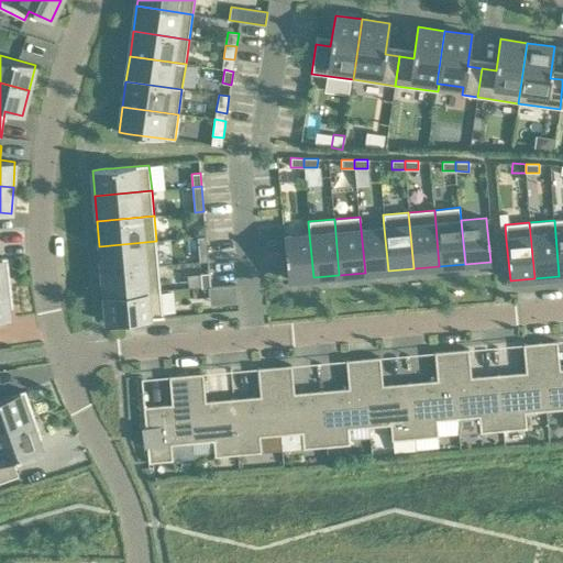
[(203,224),(192,225),(194,236),(205,235),(203,224)]
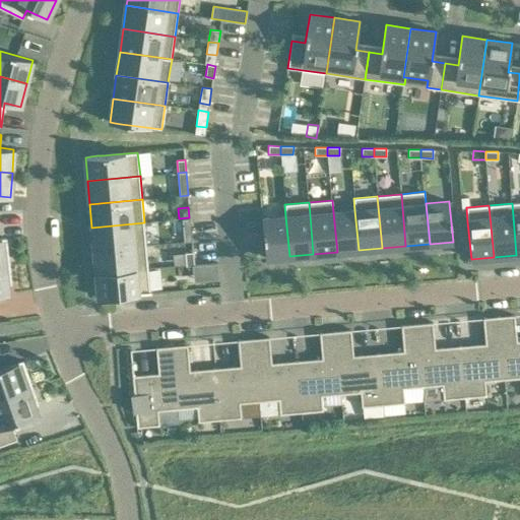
[(354,210),(333,212),(337,252),(359,250),(354,210)]
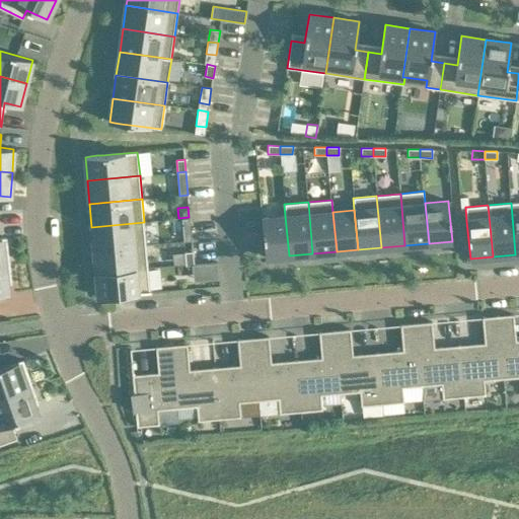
[(262,218),(266,257),(289,255),(285,216),(262,218)]
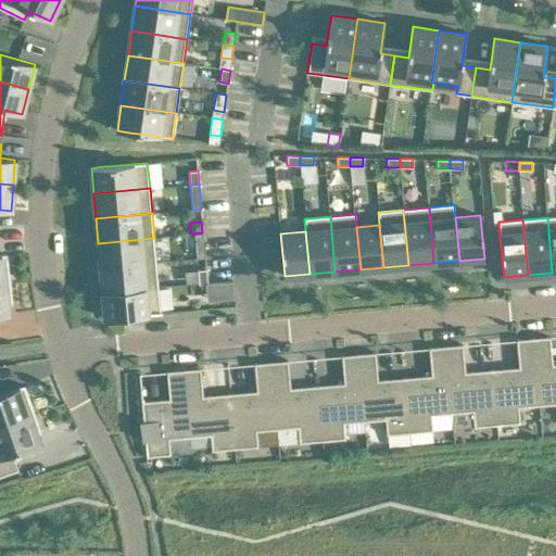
[(197,258),(205,257),(203,234),(194,235),(197,258)]
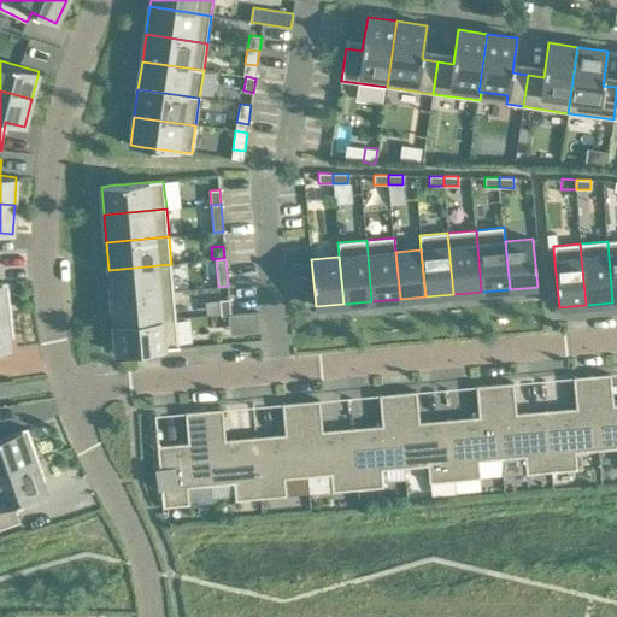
[(171,264),(109,270),(111,298),(174,292),(171,264)]
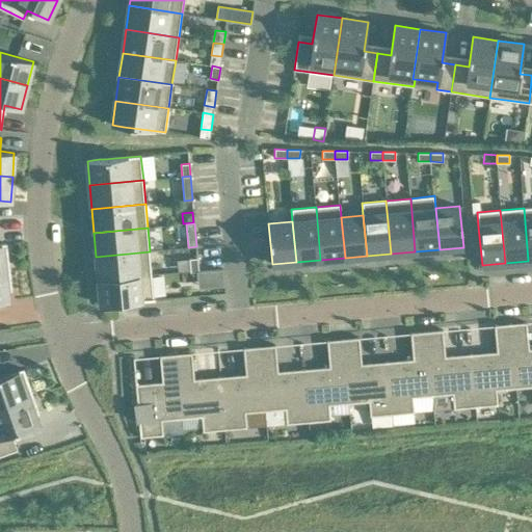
[(0,272),(9,272),(6,244),(0,244),(0,272)]
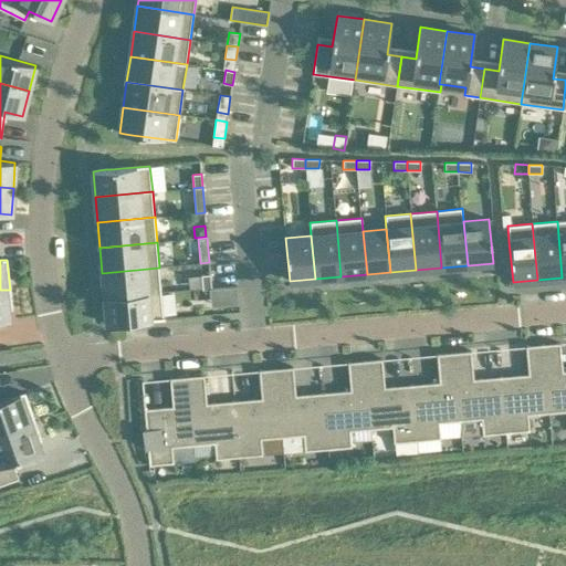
[(159,268),(102,273),(104,299),(161,293),(159,268)]
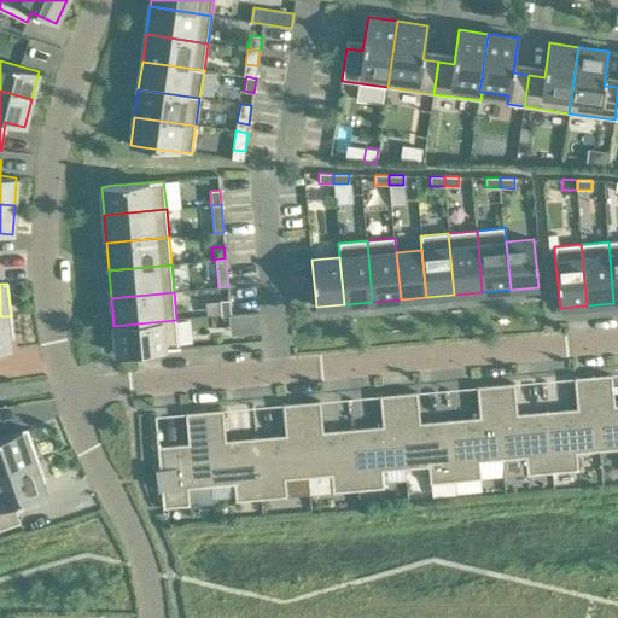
[(229,299),(220,301),(221,318),(231,316),(232,316),(231,315),(229,299)]
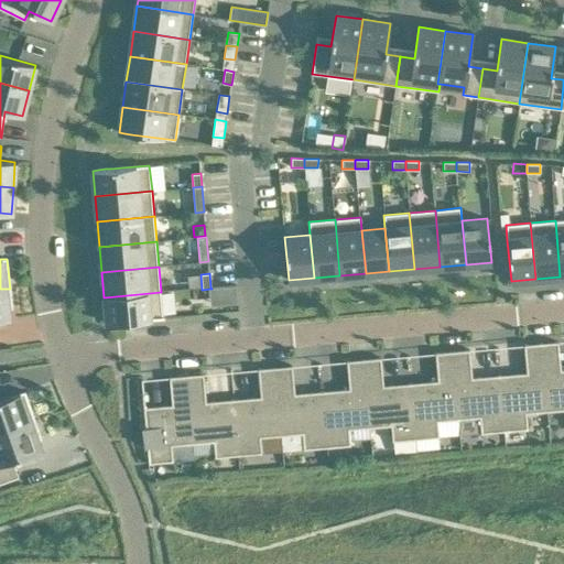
[(237,285),(223,286),(224,303),(238,302),(237,285)]
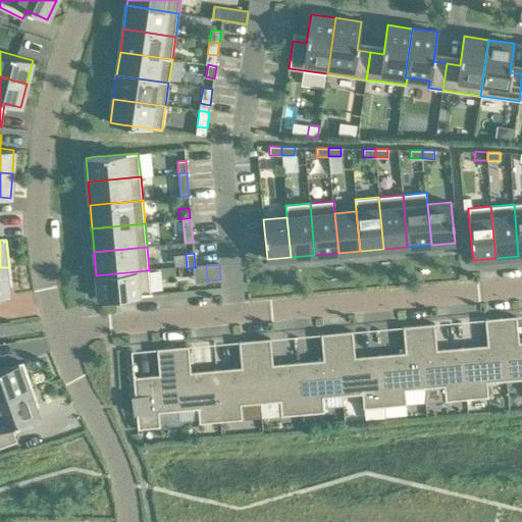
[(9,267),(0,267),(0,296),(8,295),(7,285),(11,285),(9,267)]
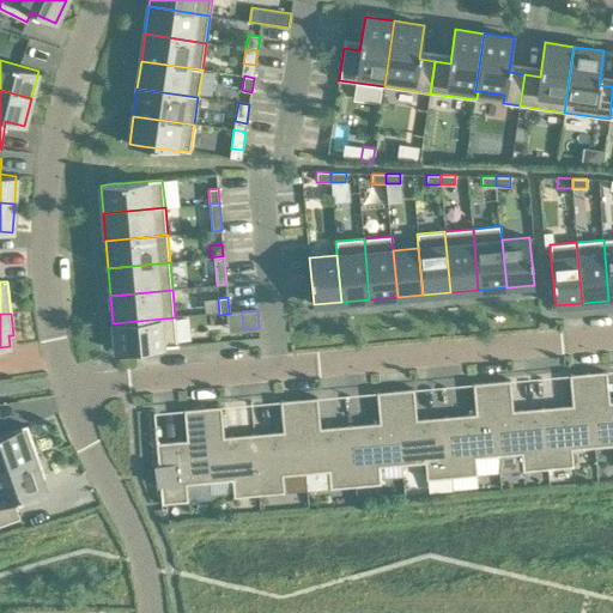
[(175,317),(113,323),(115,351),(125,350),(125,351),(178,346),(178,344),(177,344),(175,317)]
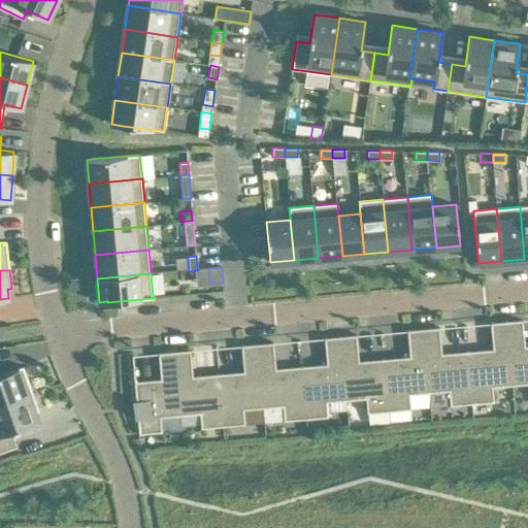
[(523,320),(506,321),(513,385),(527,384),(527,345),(525,345),(523,320)]
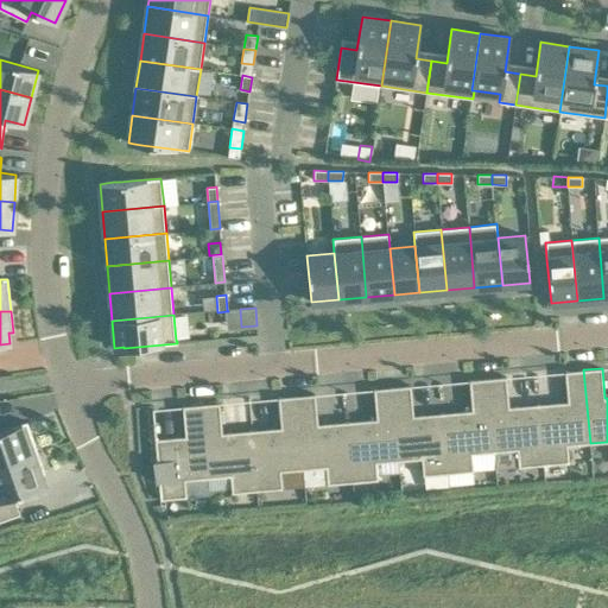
[(568,445),(590,443),(583,369),(564,372),(568,401),(538,404),(544,464),(569,462),(568,445)]
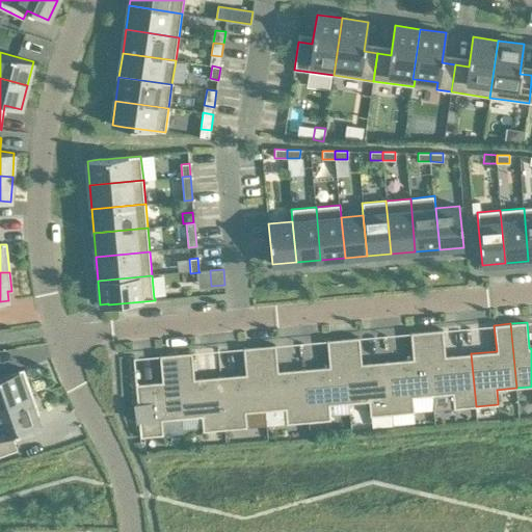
[(476,406),(471,353),(445,356),(443,329),(427,331),(432,396),(452,394),(453,408),(476,406)]
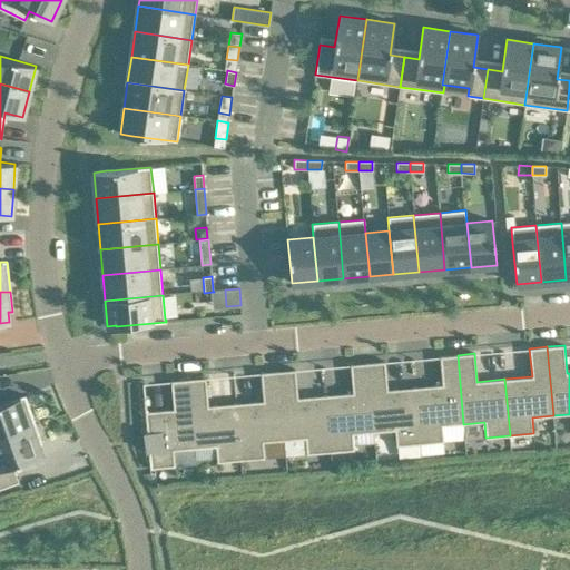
[(442,425),(463,424),(458,355),(440,356),(442,385),(415,387),(420,444),(443,442),(442,425)]
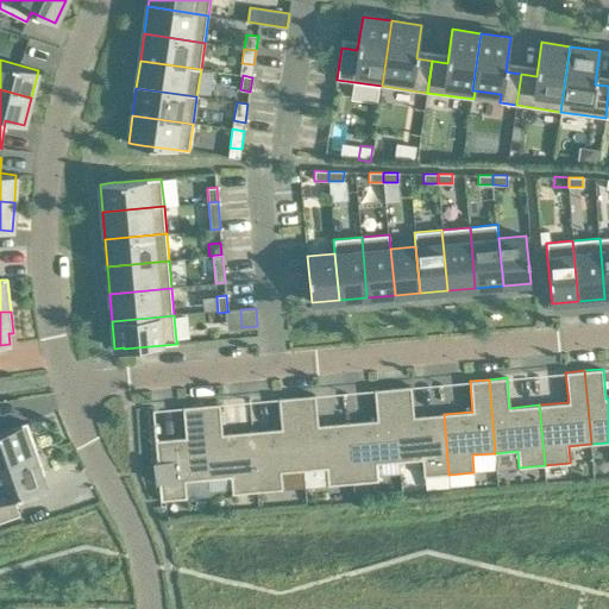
[(424,477),(449,475),(444,414),(414,416),(412,387),(393,388),(400,462),(422,459),(424,477)]
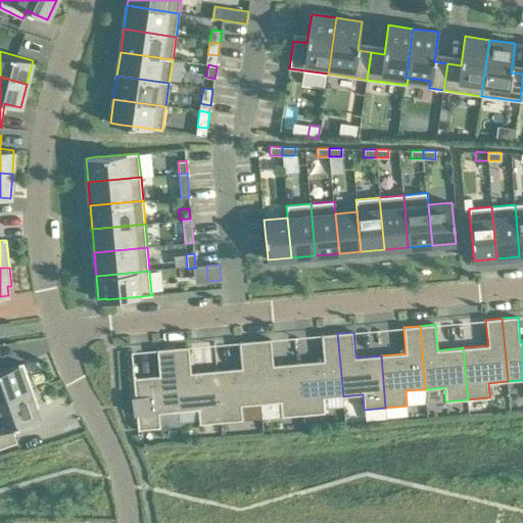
[(343,396),(337,333),(321,334),(324,361),(298,363),(303,415),(325,413),(324,398),(343,396)]
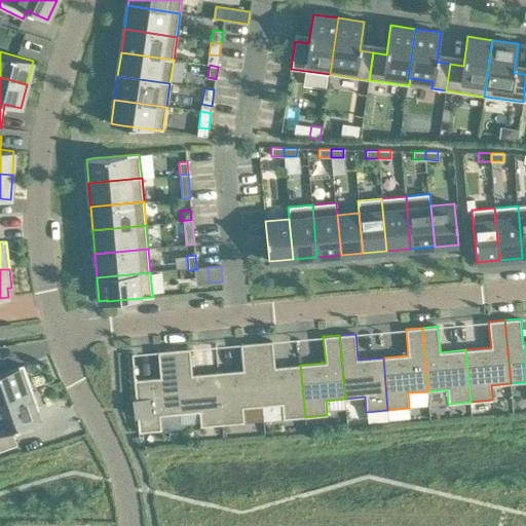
[(283,419),(305,417),(300,365),(274,367),(272,341),(257,342),(262,406),(282,405),(283,419)]
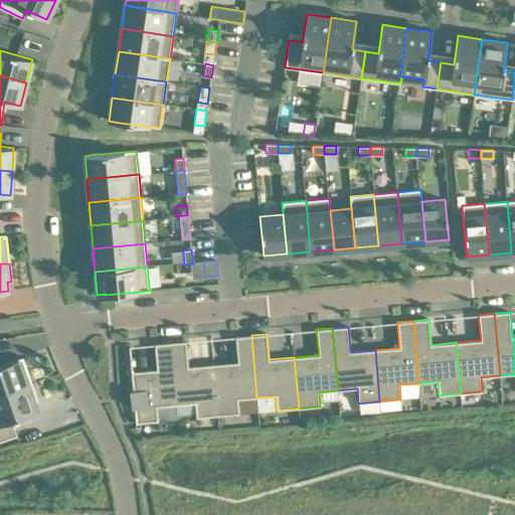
[(237,399),(256,397),(251,335),(235,337),(237,362),(213,364),(217,415),(238,413),(237,399)]
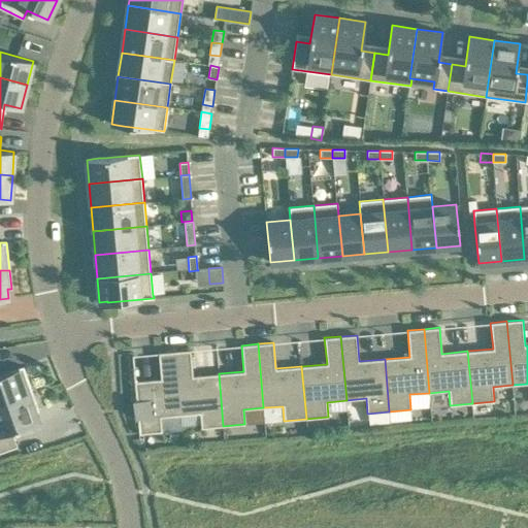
[(191,350),(174,352),(180,416),(200,414),(201,428),(223,426),(219,373),(193,376),(191,350)]
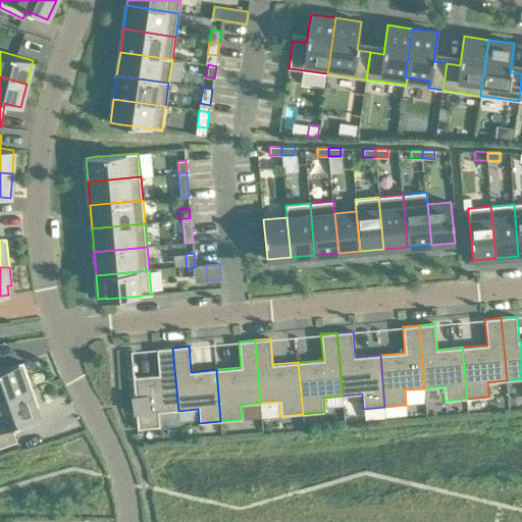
[(159,412),(178,411),(172,348),(157,349),(159,374),(133,377),(135,397),(132,397),(134,413),(136,413),(138,429),(160,427),(159,412)]
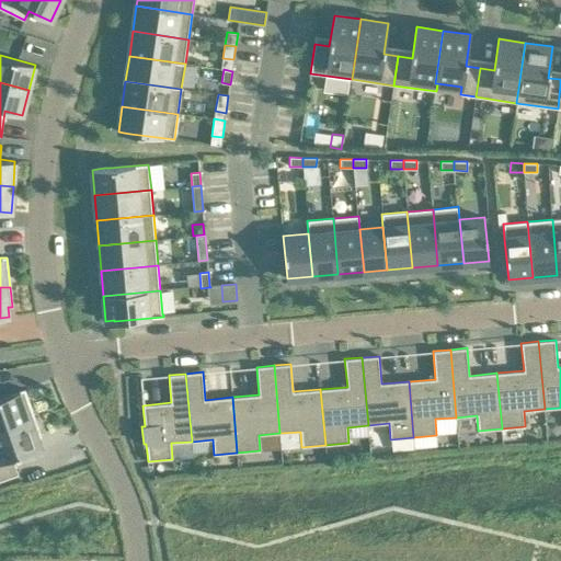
[(0,430),(35,418),(25,389),(0,398),(0,430)]
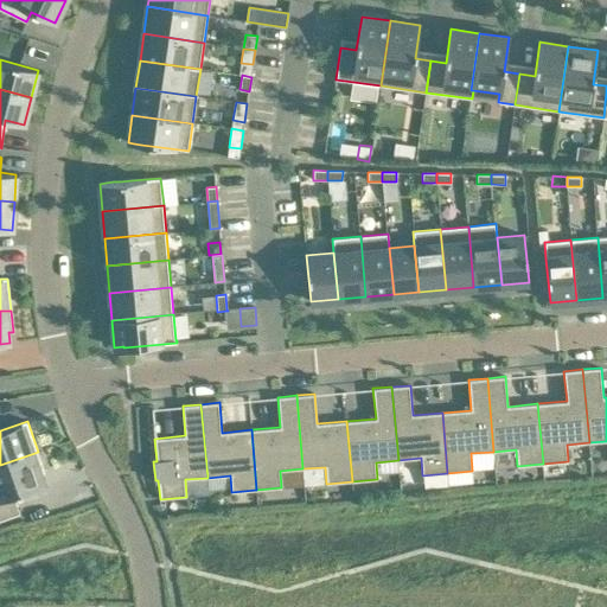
[(38,452),(0,465),(0,519),(20,513),(13,494),(43,484),(39,473),(45,472),(38,452)]
